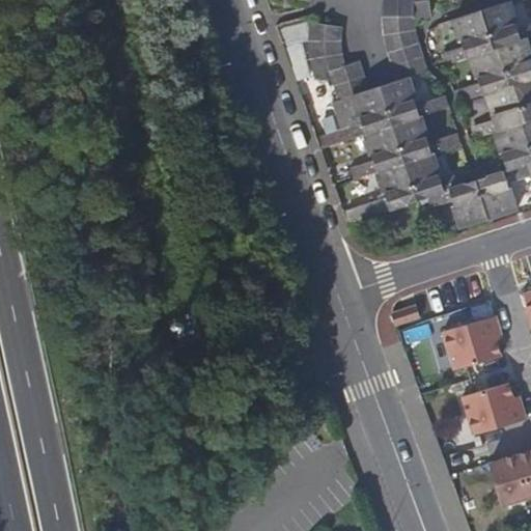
[(383,0),(384,19),(398,18),(398,0),(383,0)]
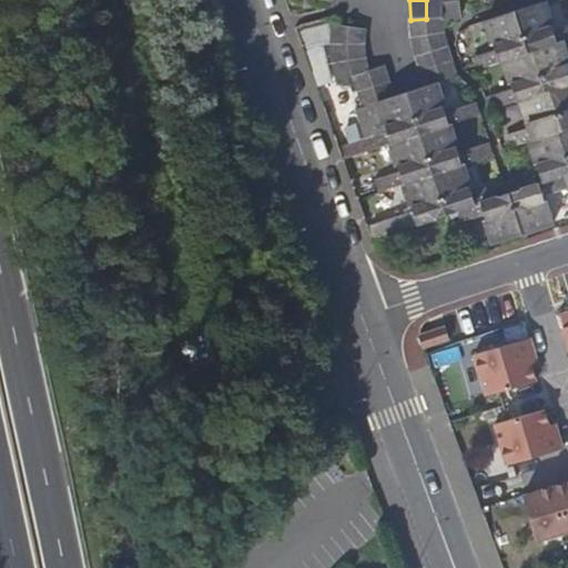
[(426,0),(426,19),(443,19),(443,0),(426,0)]
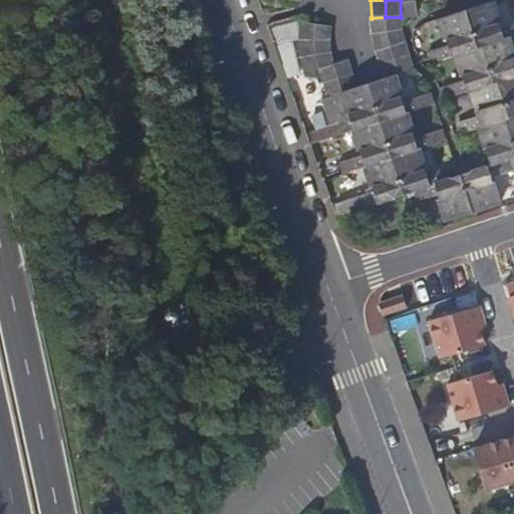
[(401,0),(401,17),(417,15),(414,0),(401,0)]
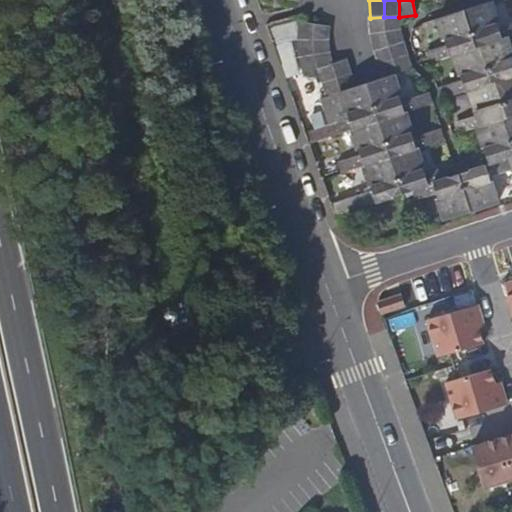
[(491,1),(465,10),(477,47),(481,46),(507,38),(511,36),(511,23),(499,28),(491,1)]
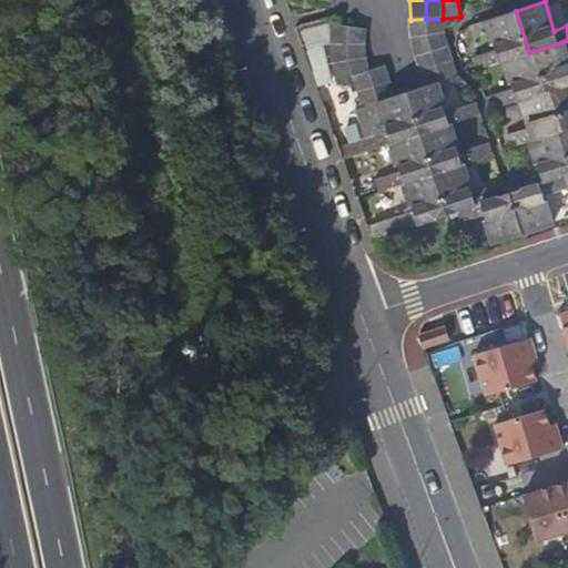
[(504,60),(529,52),(516,11),(486,21),(495,50),(474,58),(477,69),(504,60)]
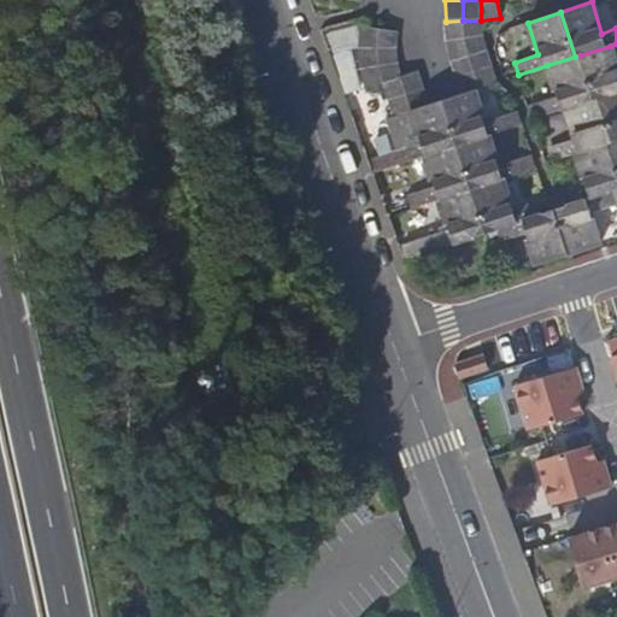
[(447,41),(481,35),(481,21),(463,21),(446,22),(447,41)]
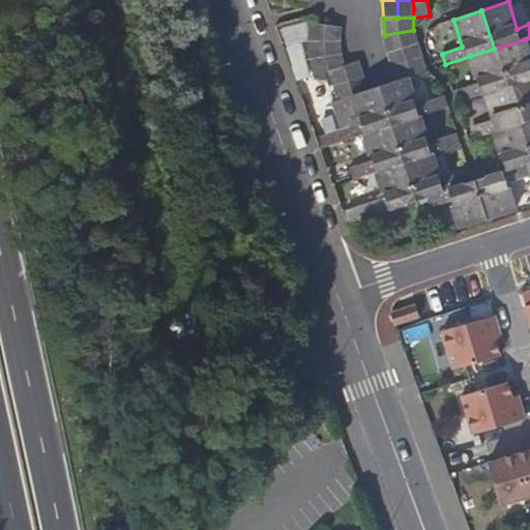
[(311,24),(310,41),(340,41),(341,28),(311,24)]
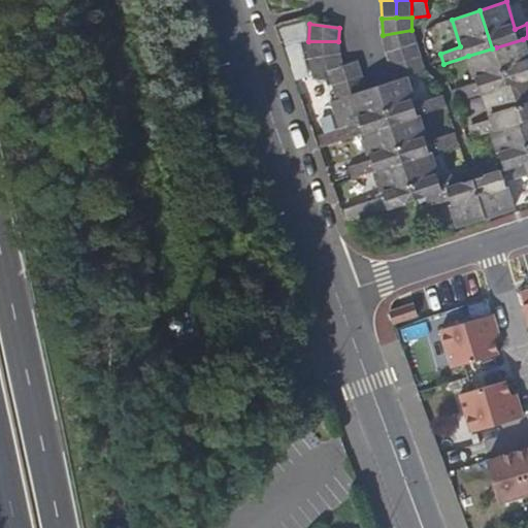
[(416,43),(411,30),(383,35),(387,52),(416,43)]
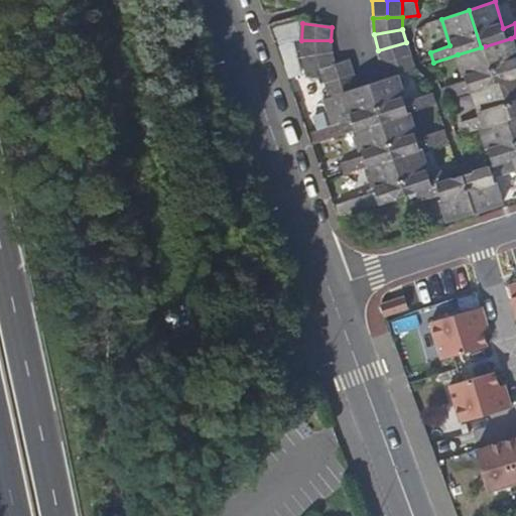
[(496,83),(499,82),(515,77),(515,54),(511,38),(485,46),(496,83)]
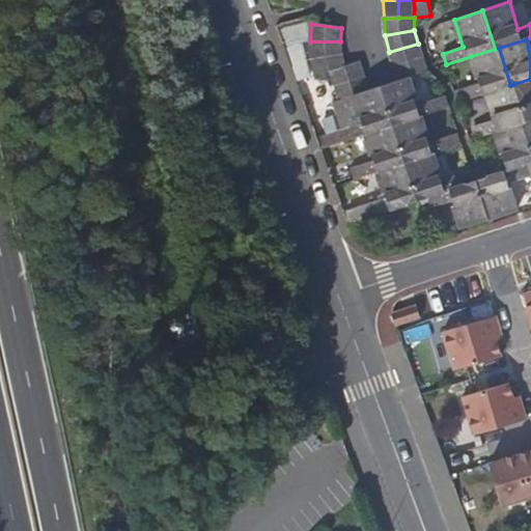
[(340,42),(310,42),(312,59),(341,54),(340,42)]
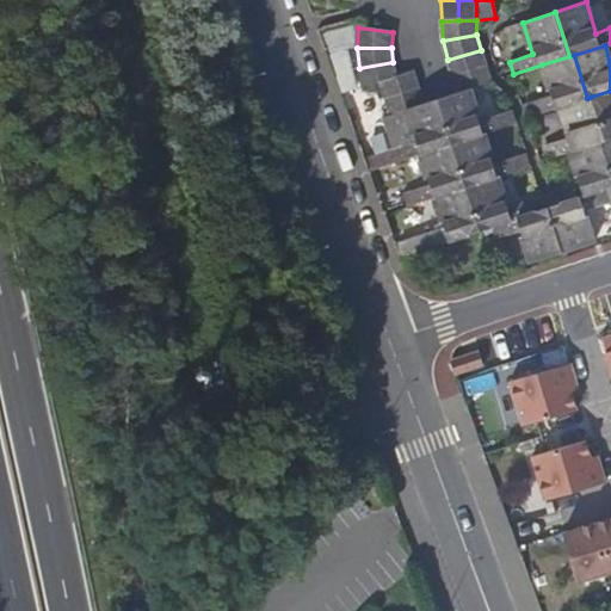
[(448,60),(452,76),(486,67),(481,50),(448,60)]
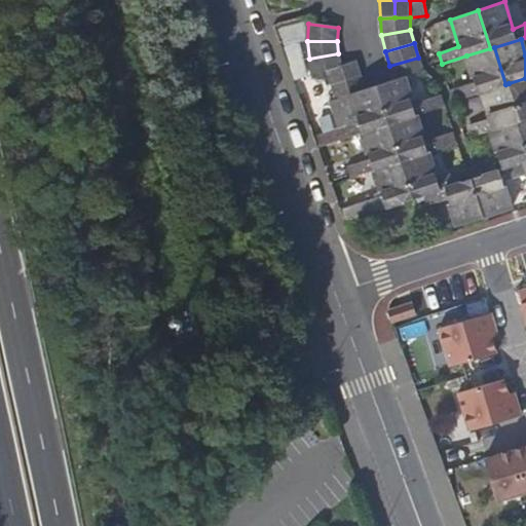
[(457,101),(483,92),(505,84),(494,47),(490,48),(466,55),(475,82),(454,88),(457,101)]
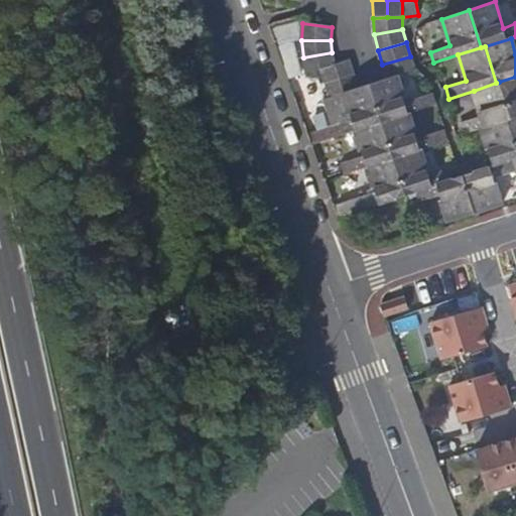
[(335,65),(332,52),(303,57),(306,74),(320,69),(335,65)]
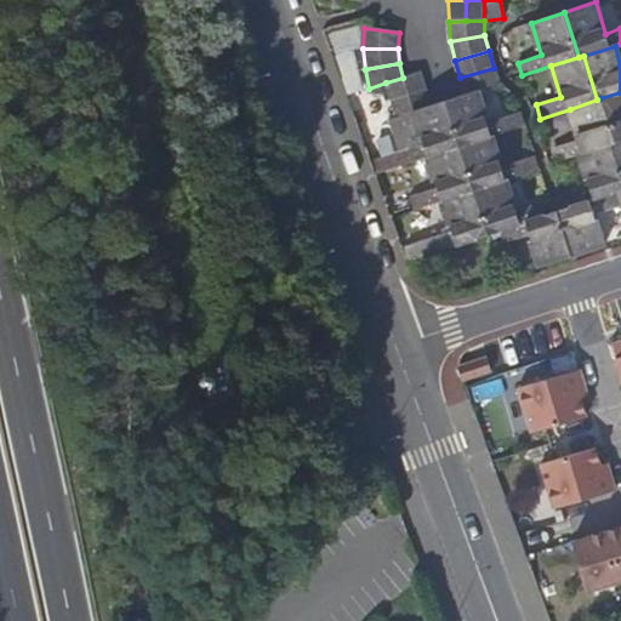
[(465,95),(476,91),(501,83),(497,78),(494,68),(460,78),(465,95)]
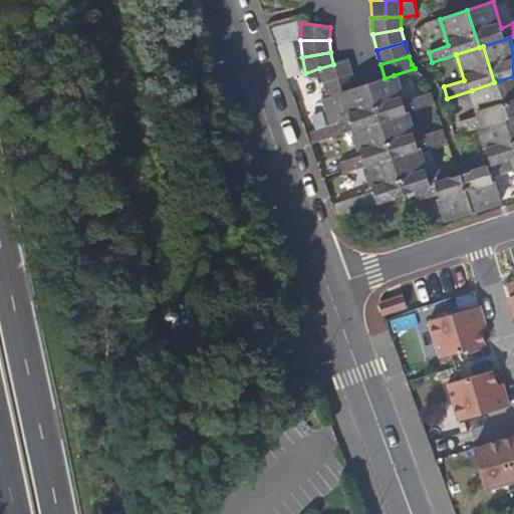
[(346,60),(333,64),(319,68),(323,83),(351,74),(346,60)]
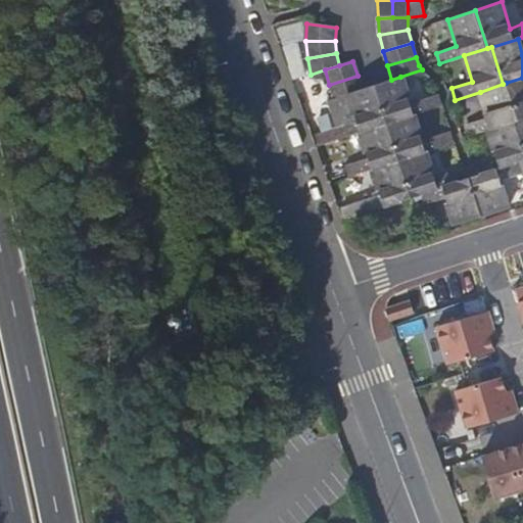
[(334,98),(362,89),(358,76),(329,85),(334,98)]
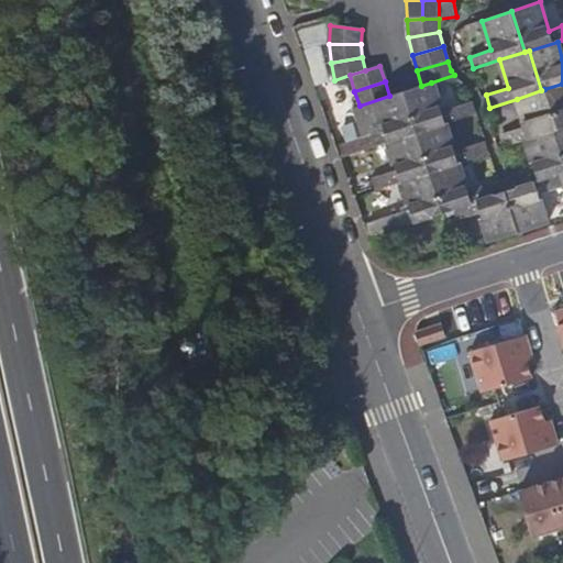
[(421,86),(401,92),(415,133),(445,124),(466,117),(463,105),(441,111),(431,83),(421,86)]
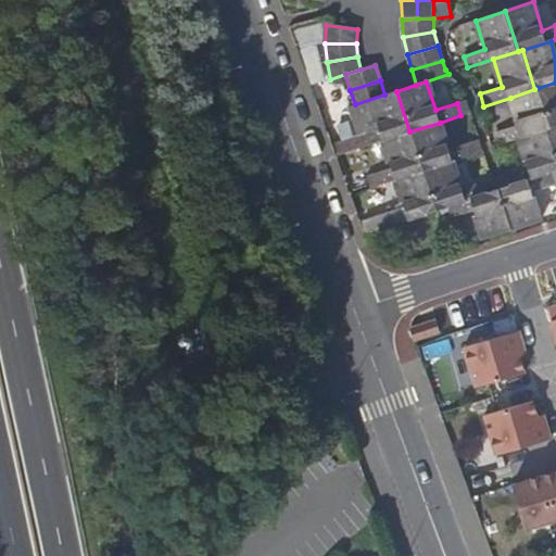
[(551,128),(555,126),(555,83),(538,88),(551,128)]
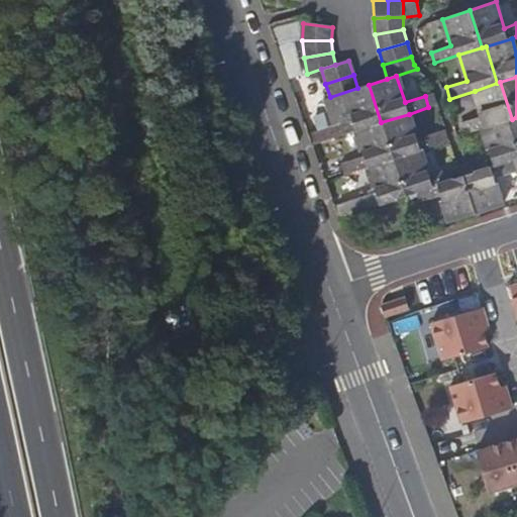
[(483,129),(510,120),(512,119),(500,82),(497,83),(475,91),(483,117),(462,123),(466,134),(483,129)]
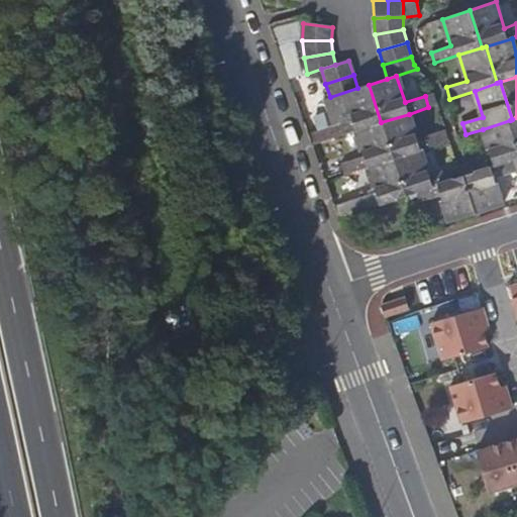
[(369,85),(357,88),(330,97),(325,99),(333,125),(307,133),(311,145),(355,131),(381,122),(369,85)]
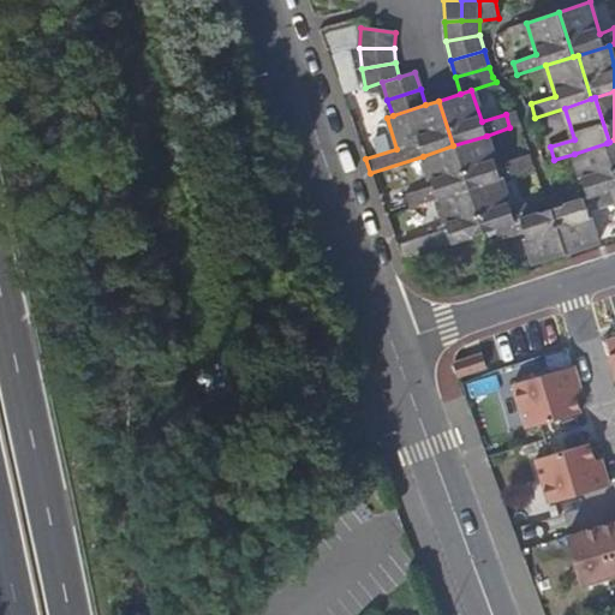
[(487,136),(453,145),(467,190),(500,179),(524,172),(519,159),(496,166),(487,136)]
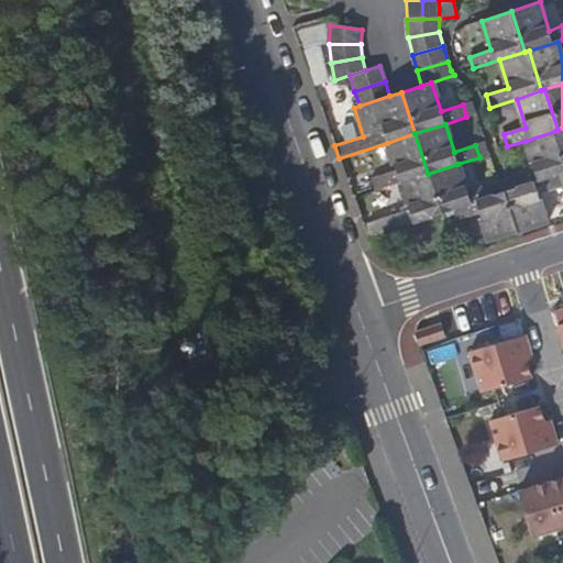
[(516,188),(555,175),(558,174),(562,172),(562,157),(555,131),(526,141),(534,169),(512,176),(516,188)]
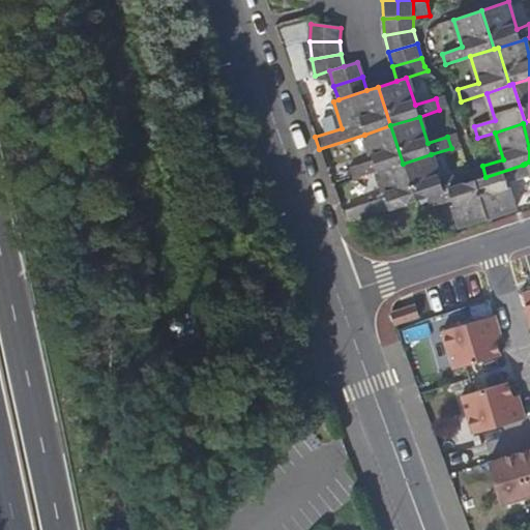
[(377,172),(403,164),(390,125),(364,135),(374,160),(352,167),(355,179),(377,172)]
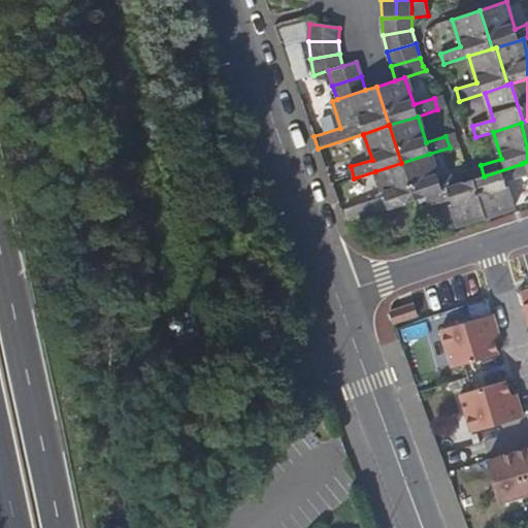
[(429,154),(401,163),(414,200),(426,196),(461,185),(458,173),(437,179),(429,154)]
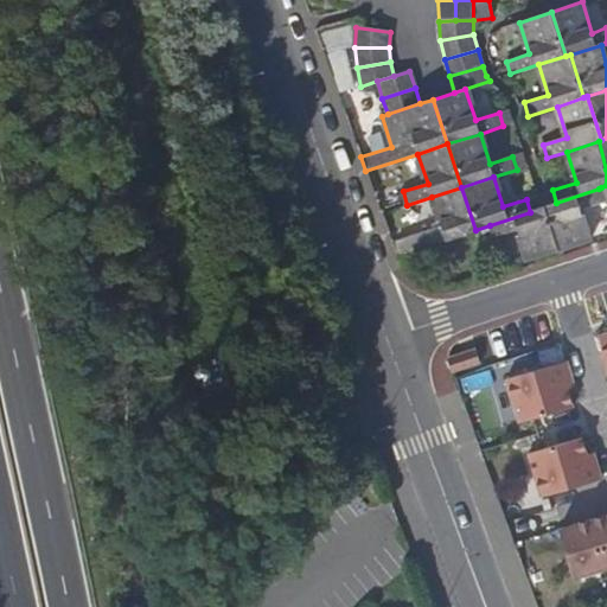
[(461,187),(432,197),(441,227),(396,241),(400,255),(475,230),(461,187)]
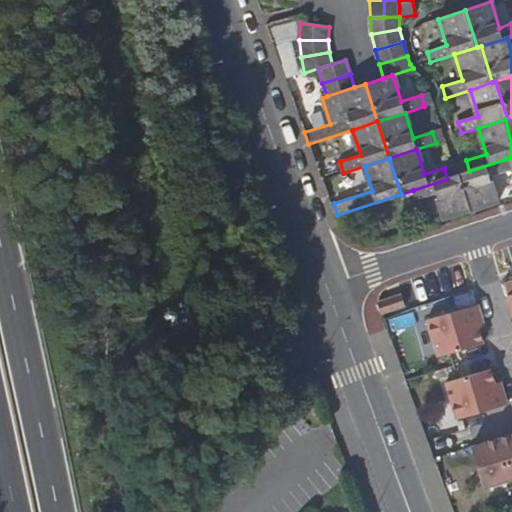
[(469,171),(459,175),(470,213),(497,204),(488,177),(509,170),(505,159),(469,171)]
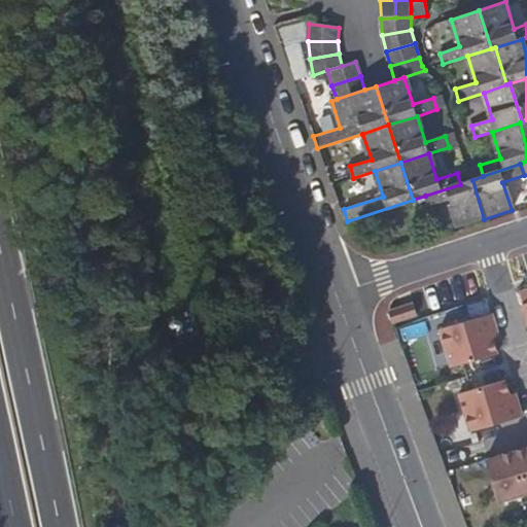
[(472,180),(460,184),(425,196),(428,206),(449,200),(458,227),(484,219),(472,180)]
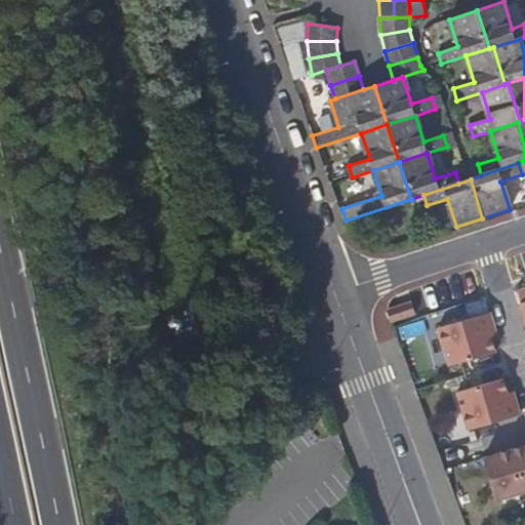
[(409,316),(406,303),(381,311),(387,323),(409,316)]
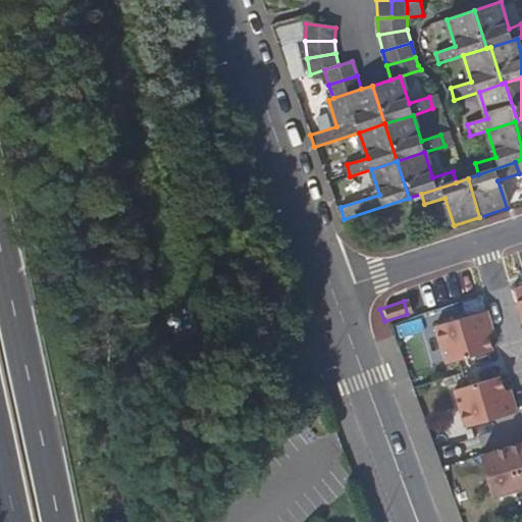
[(488,326),(484,312),(430,327),(441,366),(487,352),(489,351),(484,335),(482,328),(488,326)]
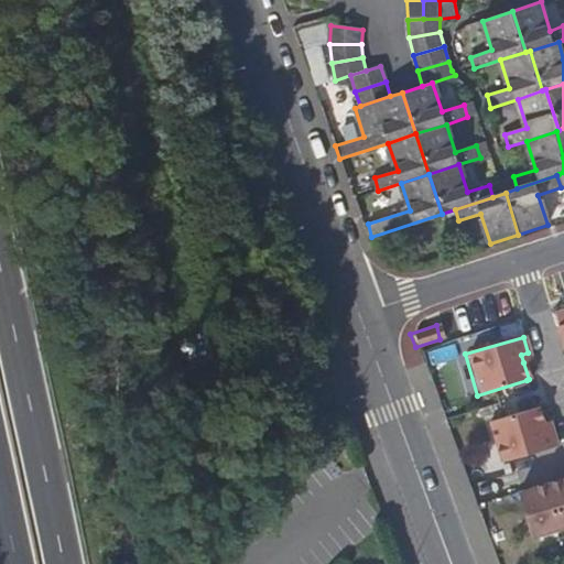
[(531,360),(528,353),(521,355),(523,362),(531,360)]
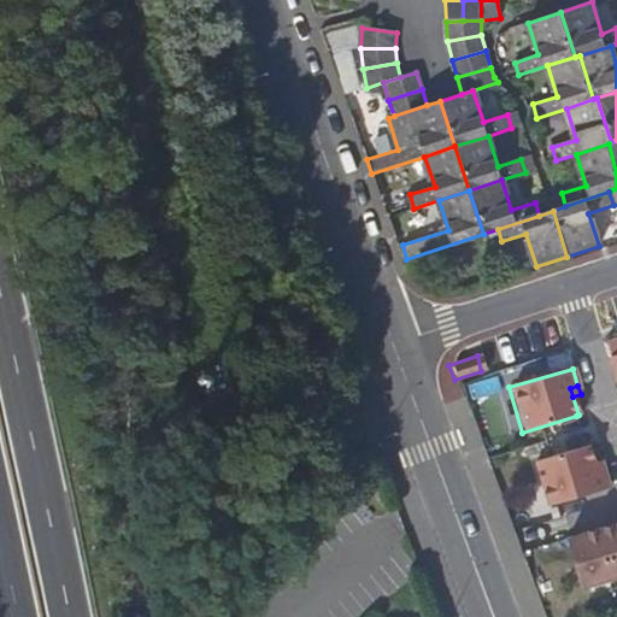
[(592,465),(587,445),(585,446),(532,460),(546,506),(556,504),(609,488),(603,469),(594,471),(592,465)]
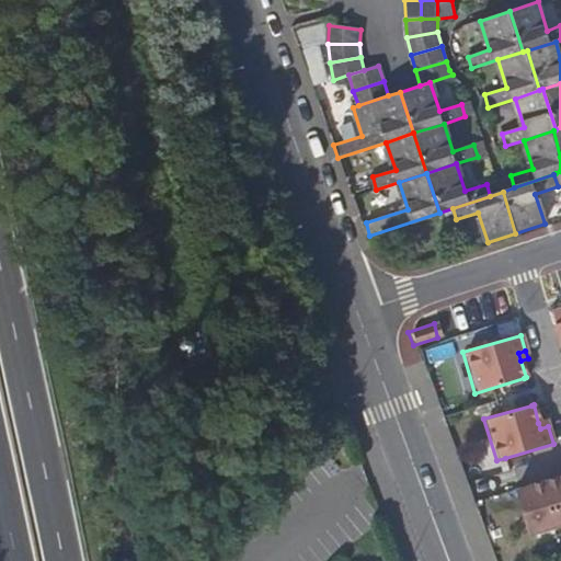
[(560,476),(542,482),(554,526),(560,524),(560,476)]
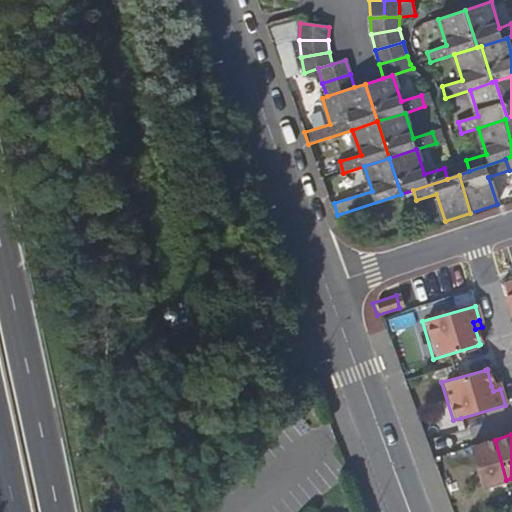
[(481,488),(506,480),(495,440),(469,447),(481,488)]
